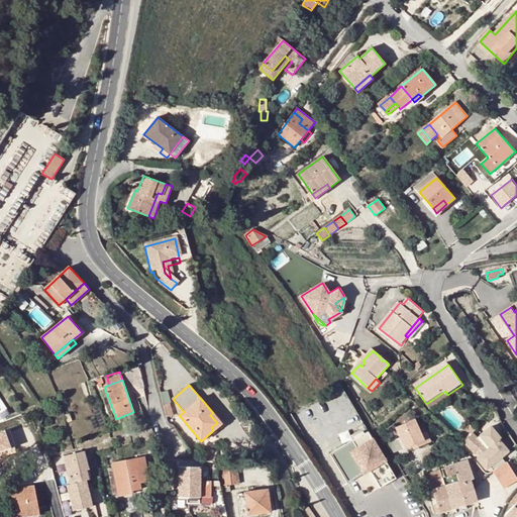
[(0,418),(10,413),(0,395),(0,418)]
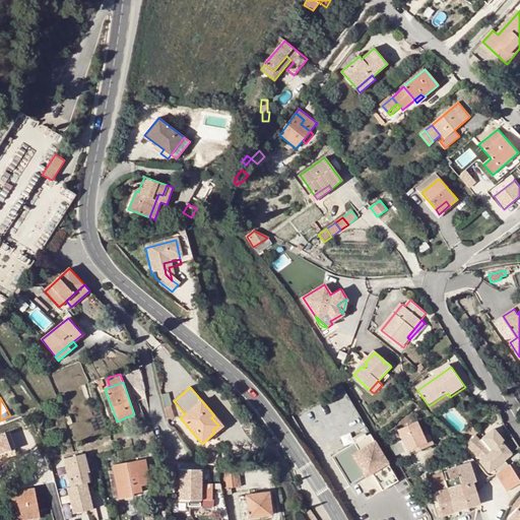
[(165,407),(168,419),(174,418),(171,406),(165,407)]
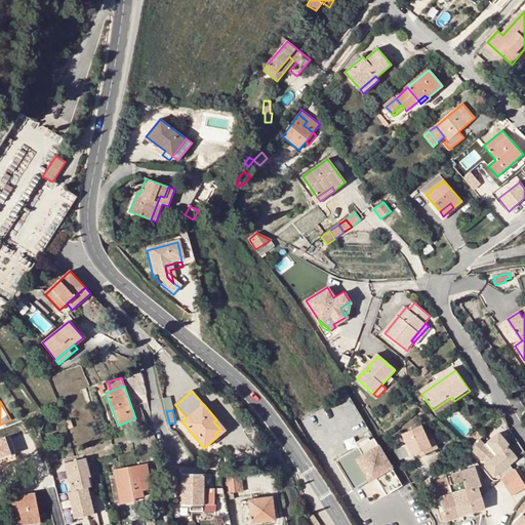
[(226,430),(216,419),(213,421),(220,430),(214,434),(216,437),(226,430)]
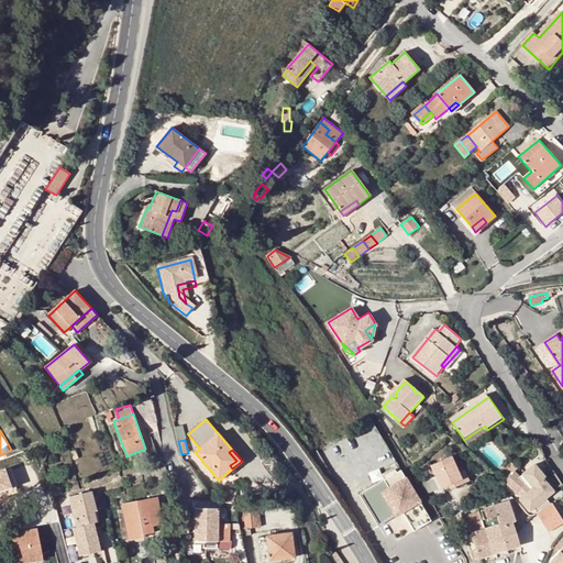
[(136,452),(127,456),(129,462),(139,459),(136,452)]
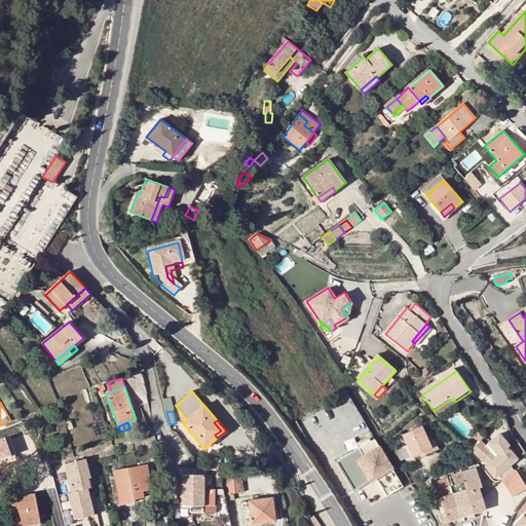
[(428,442),(427,439),(422,426),(402,435),(412,456),(419,453),(423,451),(425,454),(438,449),(434,440),(428,442)]
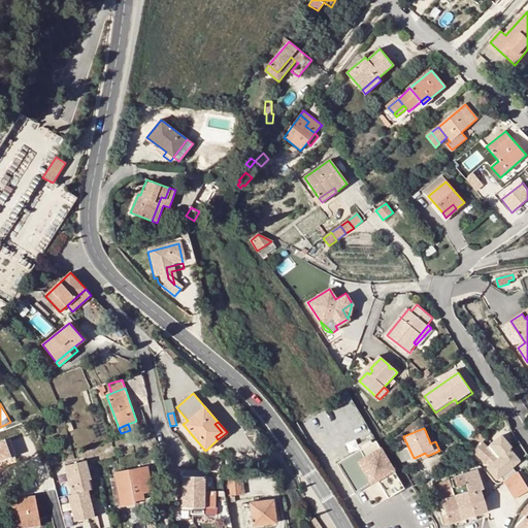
[(0,438),(0,460),(18,454),(10,435),(0,438)]
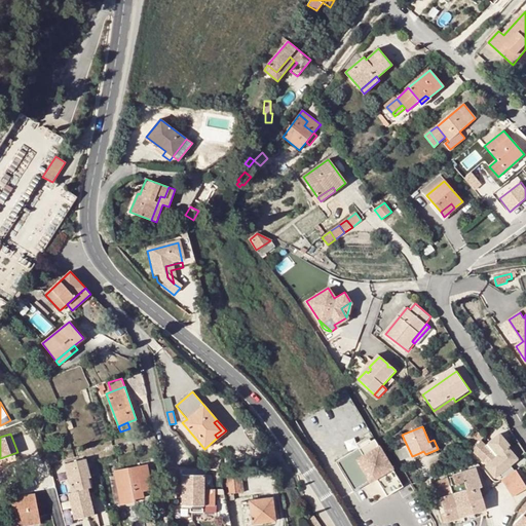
[(141,440),(143,449),(156,446),(154,437),(141,440)]
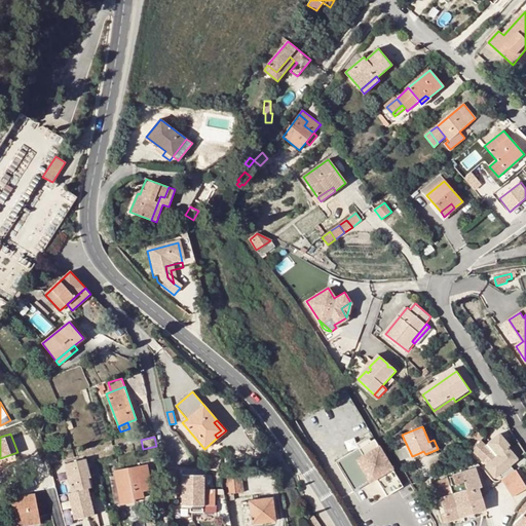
[(355,457),(377,444),(372,438),(334,461),(353,492),(371,481),(355,457)]
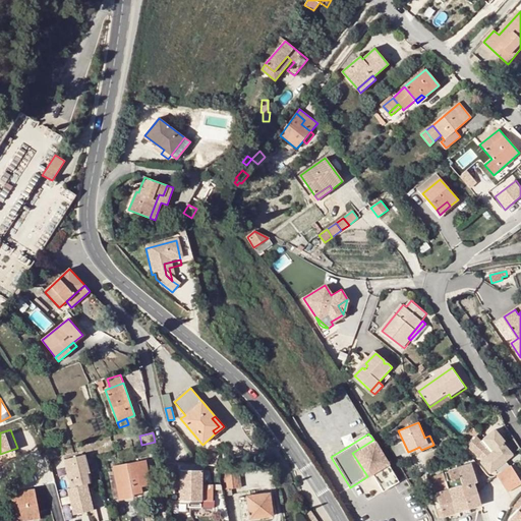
[(373,440),(352,453),(367,476),(372,473),(388,463),(373,440)]
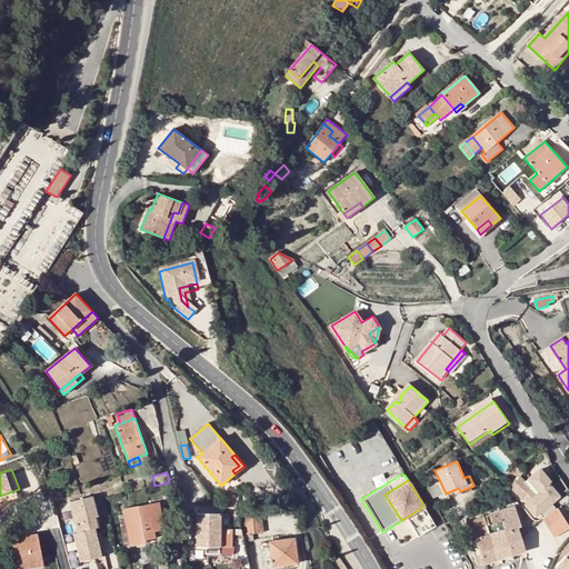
[(555,501),(562,495),(549,482),(542,490),(555,501)]
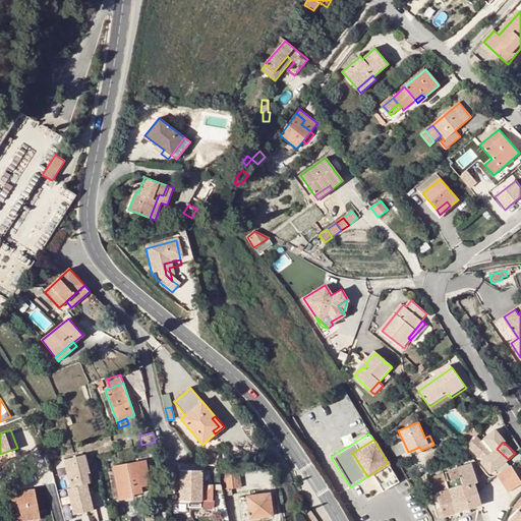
[(491,454),(485,448),(483,450),(489,457),(491,454)]
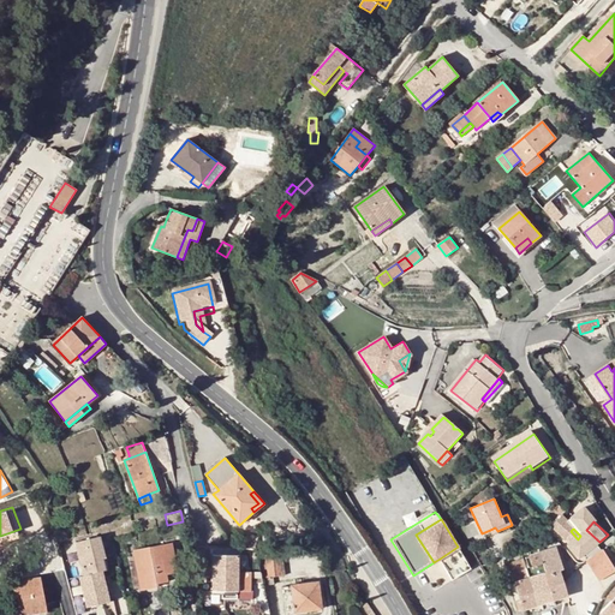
[(586,530),(580,536),(592,548),(599,542),(586,530)]
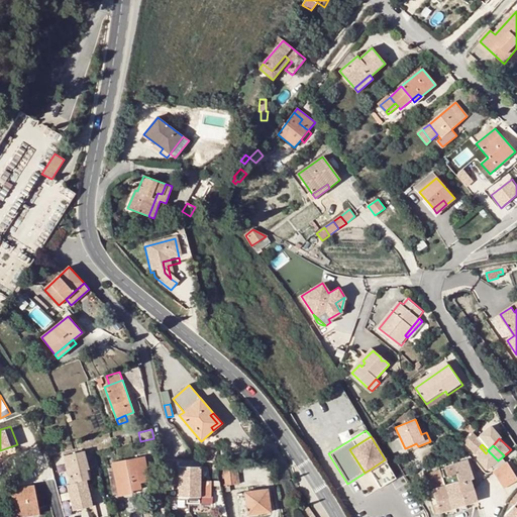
[(475,451),(482,457),(486,453),(480,446),(475,451)]
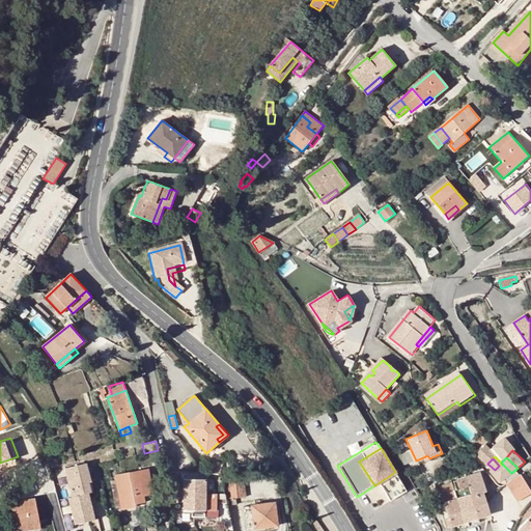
[(511,473),(501,463),(499,466),(495,470),(493,472),(502,482),(511,473)]
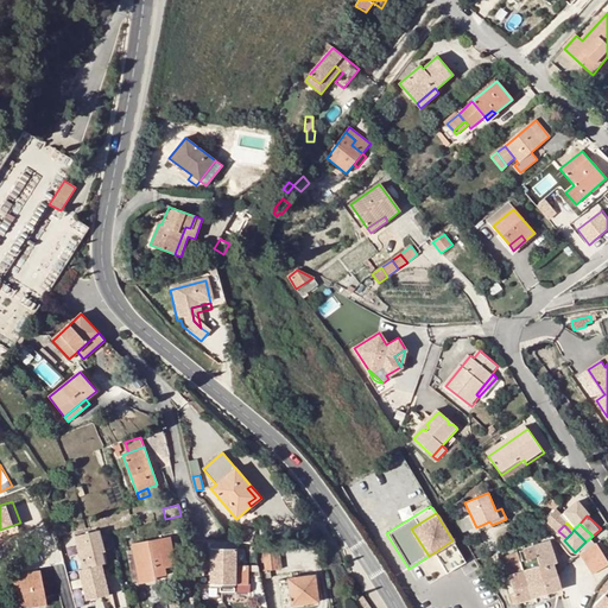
[(99,531),(75,537),(83,569),(105,564),(102,552),(105,552),(99,531)]
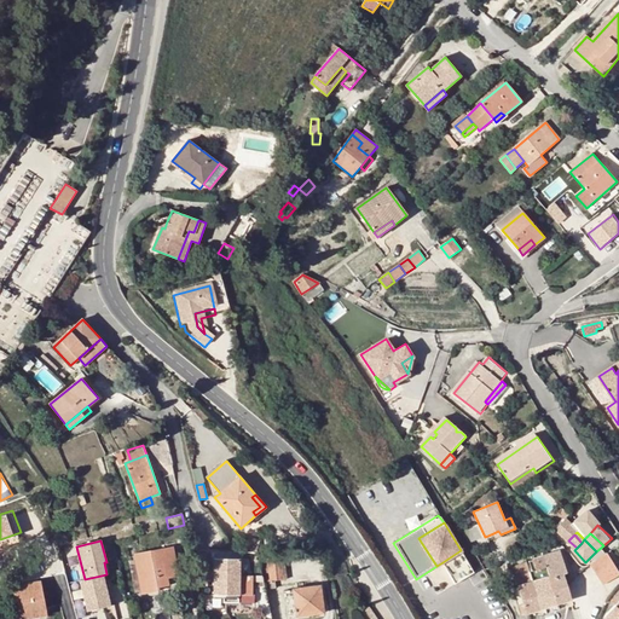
[(173,547),(134,554),(142,594),(158,590),(158,588),(168,586),(168,579),(178,577),(173,547)]
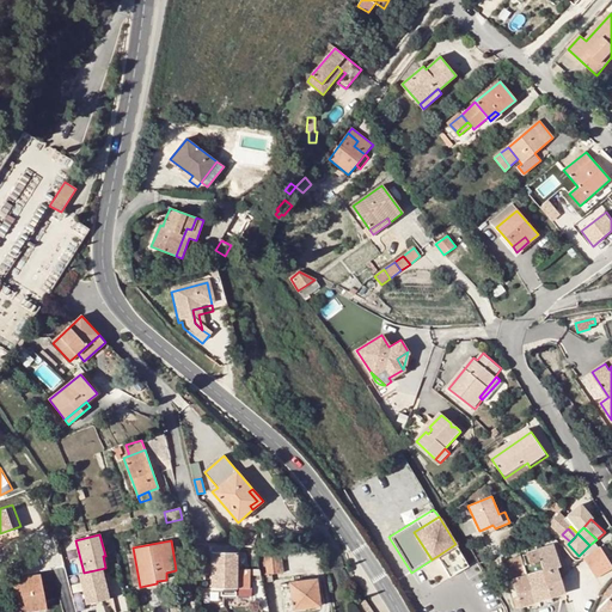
[(470,565),(456,544),(438,556),(451,577),(470,565)]
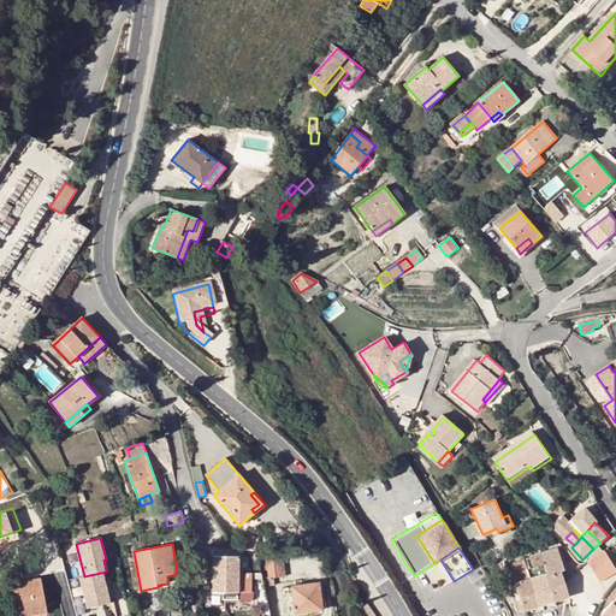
[(557,550),(540,555),(555,600),(569,597),(561,572),(564,570),(557,550)]
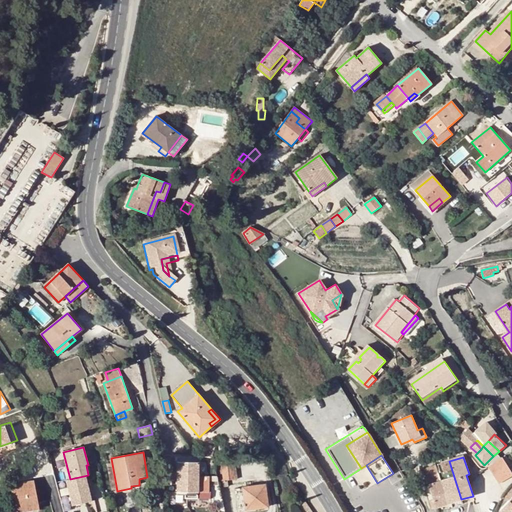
[(511,473),(502,457),(488,465),(500,483),(511,475),(511,473)]
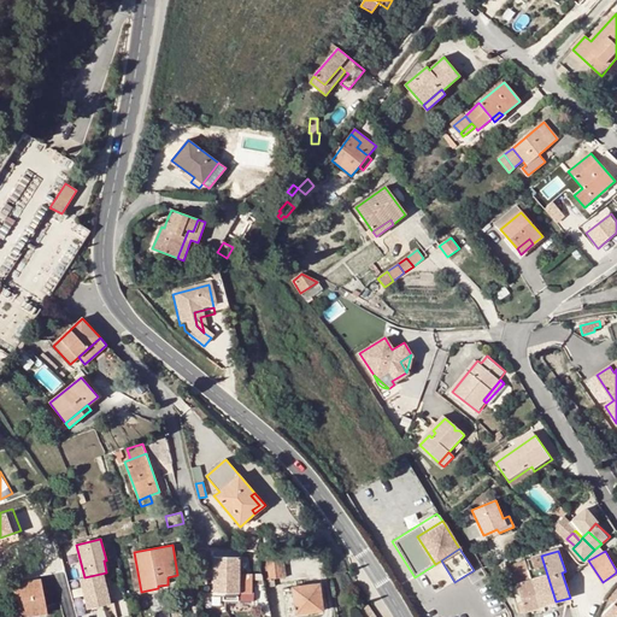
[(283,556),(264,558),(266,580),(268,580),(269,587),(275,587),(275,579),(286,579),(283,556)]
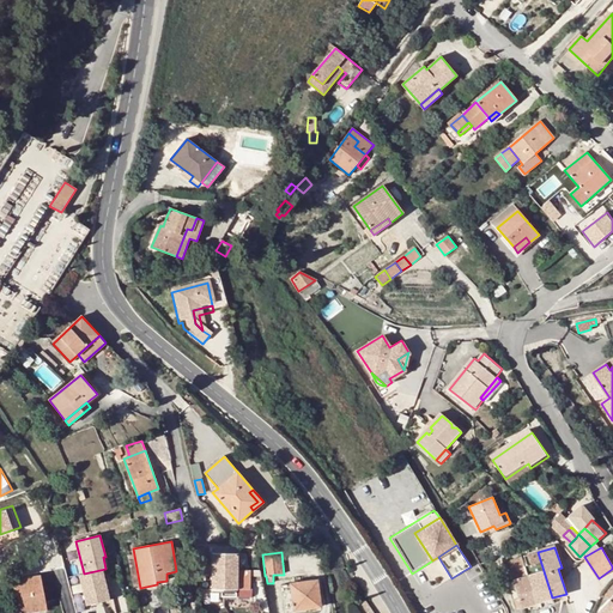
[(552,598),(538,552),(529,554),(532,563),(525,565),(536,602),(552,598)]
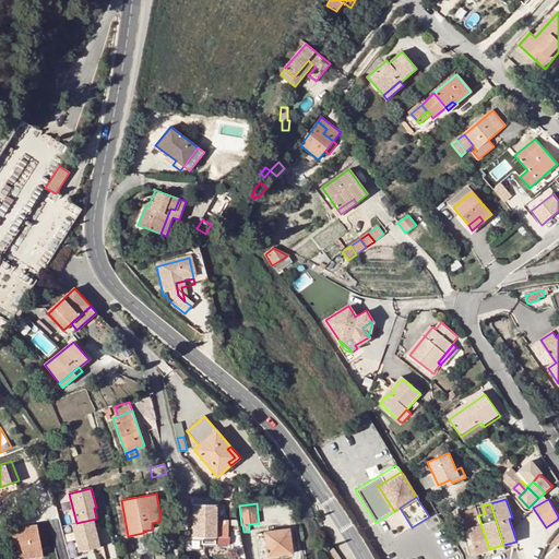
[(217,506),(194,506),(193,537),(203,537),(216,537),(228,538),(228,521),(217,521),(217,506)]
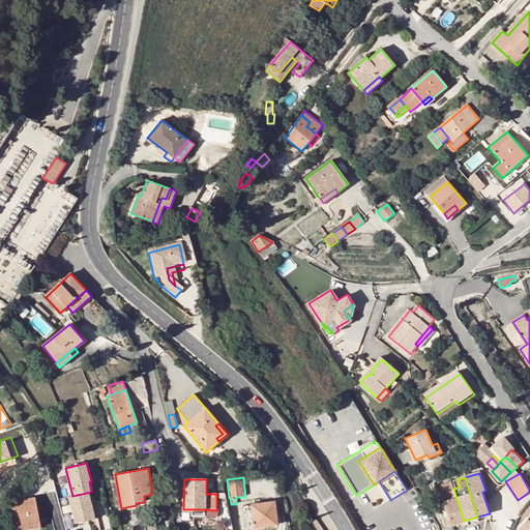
[(458,479),(451,481),(453,489),(460,487),(458,479)]
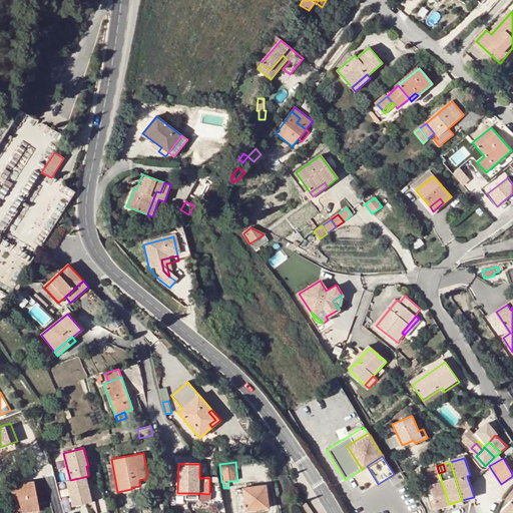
[(425,470),(431,487),(434,500),(437,508),(449,504),(439,473),(437,466),(425,470)]
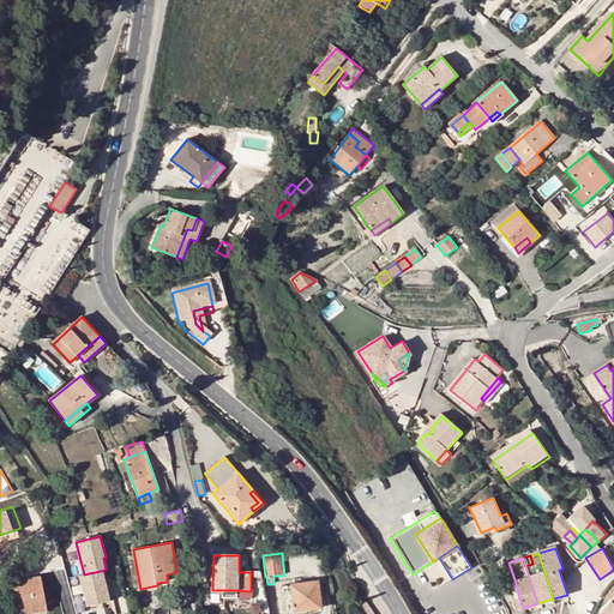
[(41,577),(13,582),(19,613),(26,613),(30,613),(30,609),(47,606),(41,577)]
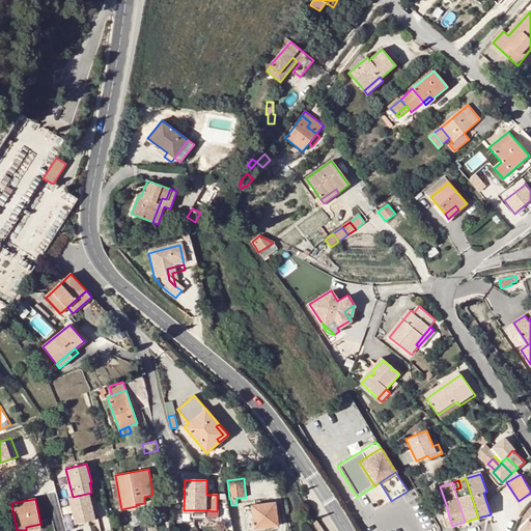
[(255,530),(255,529),(269,527),(278,526),(275,503),(252,505),(254,520),(245,521),(246,530),(255,530)]
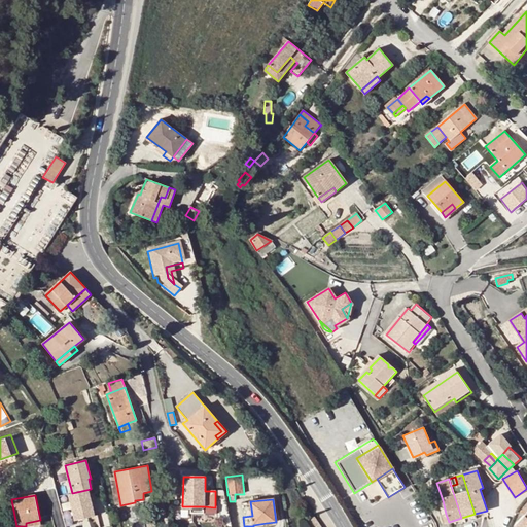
[(242,503),(243,517),(252,516),(250,501),(242,503)]
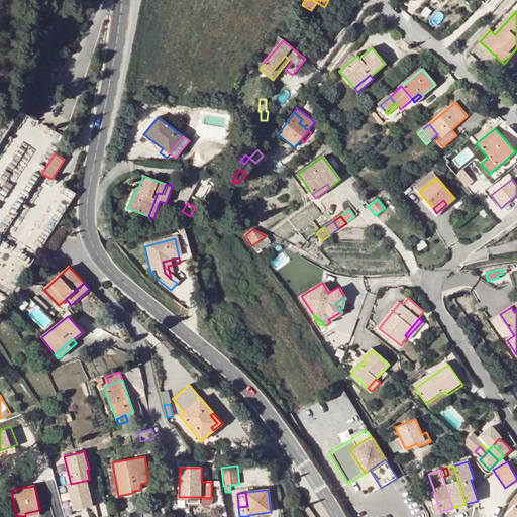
[(504,516),(505,516),(516,516),(516,507),(514,506),(504,516)]
